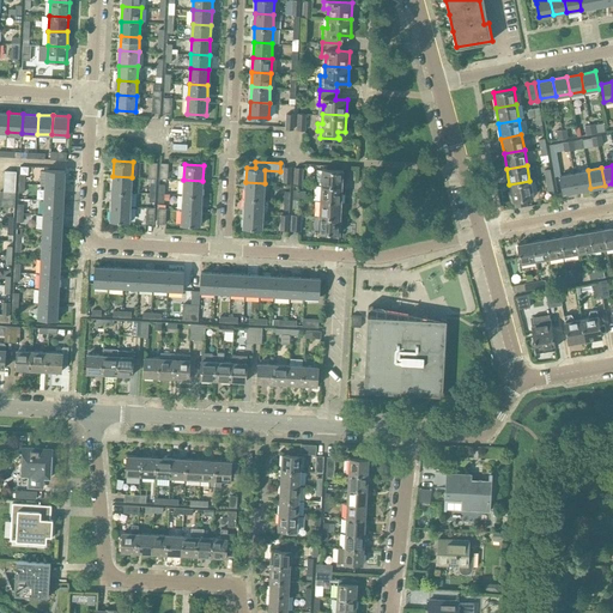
[(322,184),(343,186),(344,170),(323,169),(322,184)]
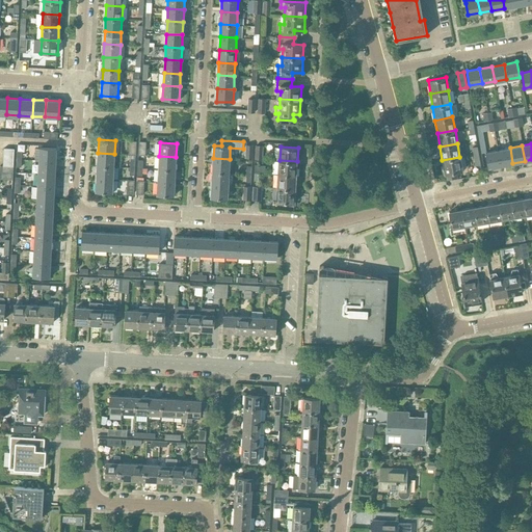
[(3,165),(14,166),(15,149),(4,148),(3,165)]
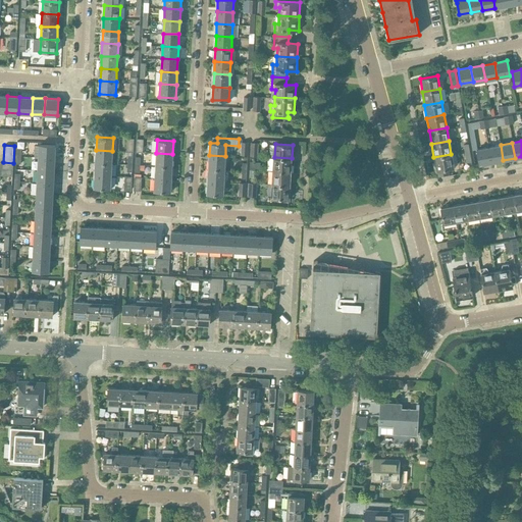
[(39,157),(55,158),(55,145),(39,145),(39,157)]
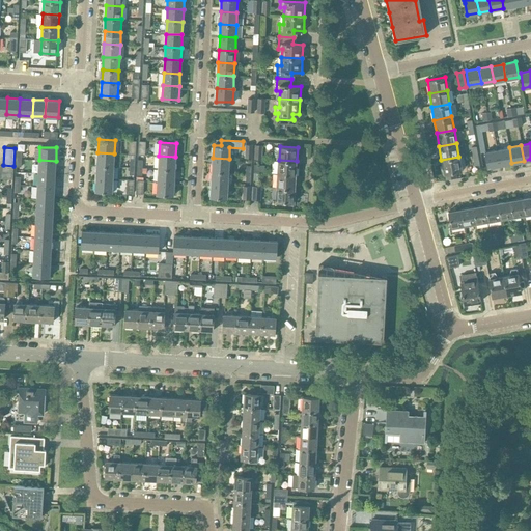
[(500,165),(511,163),(509,147),(497,149),(500,165)]
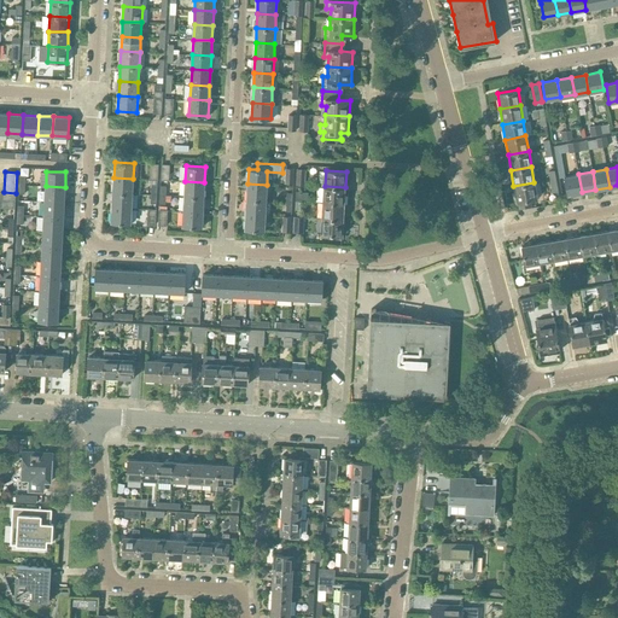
[(582,192),(578,174),(564,176),(567,194),(582,192)]
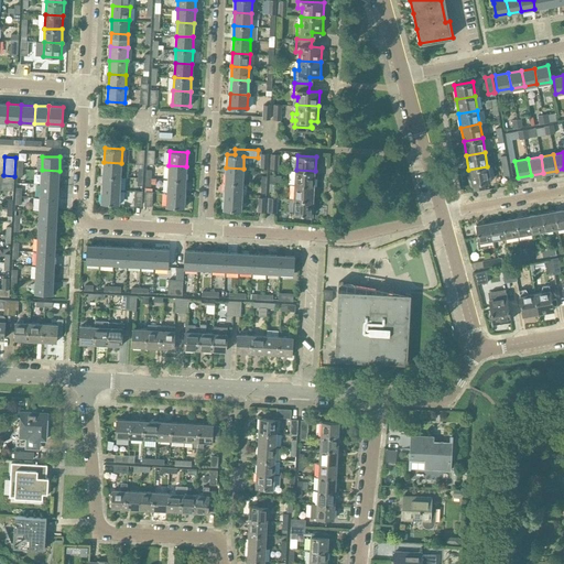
[(104,162),(104,175),(120,176),(121,163),(104,162)]
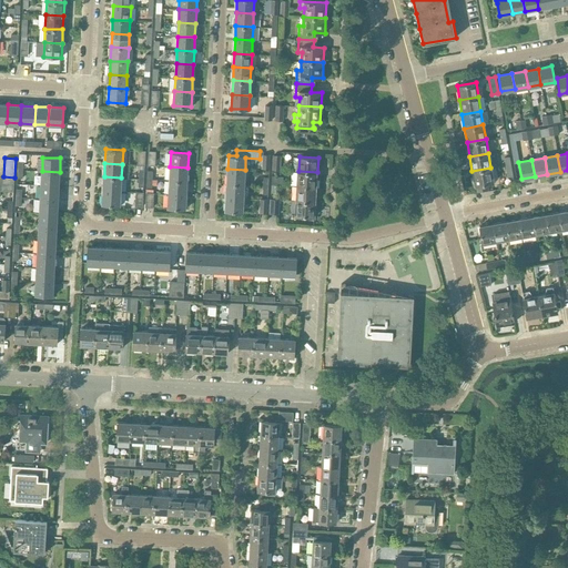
[(186,181),(188,168),(170,166),(170,180),(186,181)]
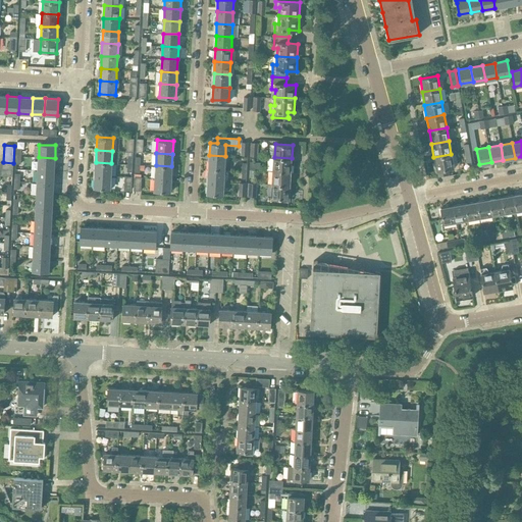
[(454,167),(451,154),(433,157),(435,170),(437,170),(438,175),(449,173),(448,168),(454,167)]
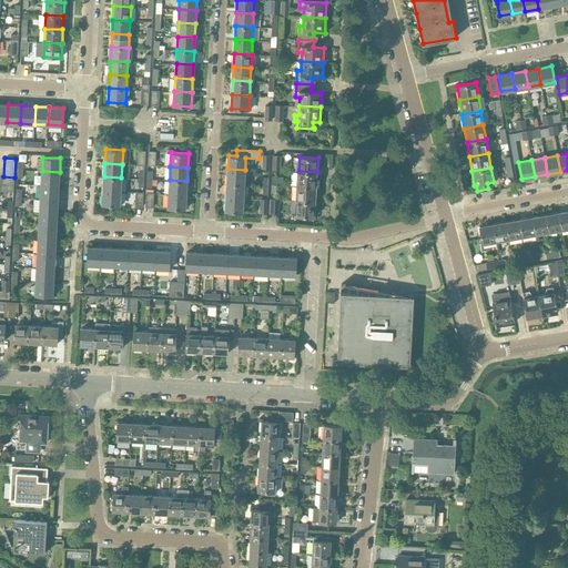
[(227,169),(226,183),(244,184),(245,170),(227,169)]
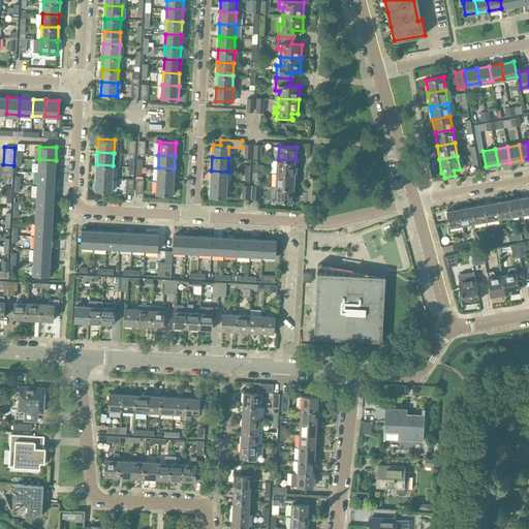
[(55,174),(56,160),(39,159),(38,173),(55,174)]
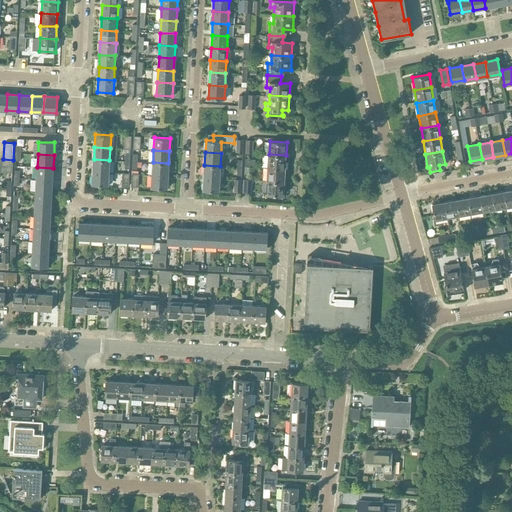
[(269,154),(268,168),(285,168),(286,155),(269,154)]
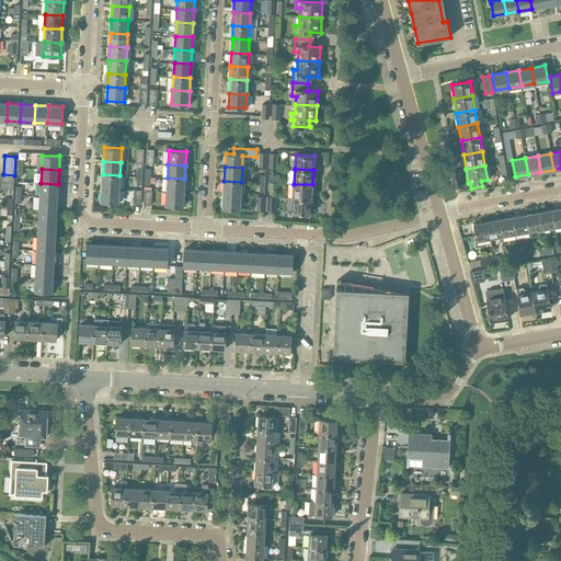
[(119,189),(119,175),(103,174),(102,187),(119,189)]
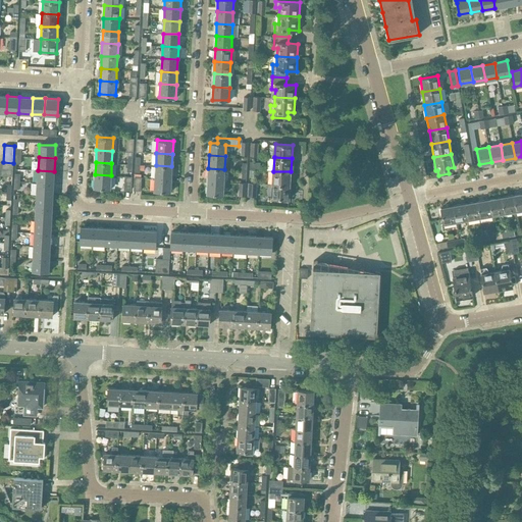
[(171,178),(171,166),(156,165),(155,178),(171,178)]
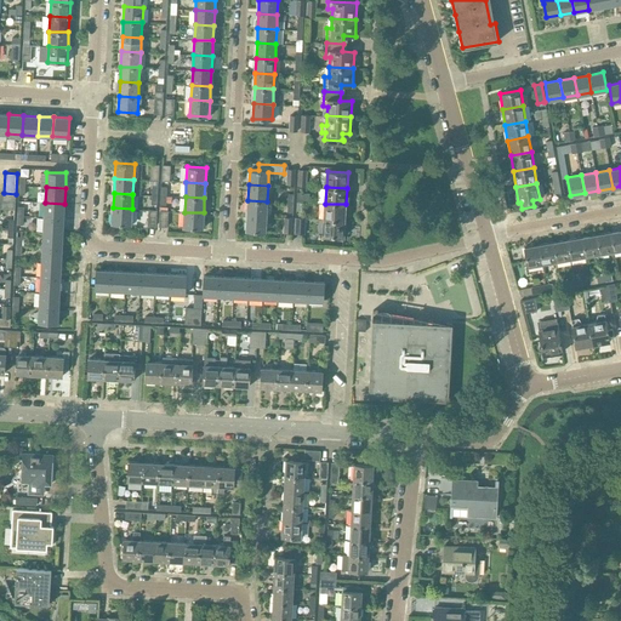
[(266,216),(267,201),(248,200),(248,215),(266,216)]
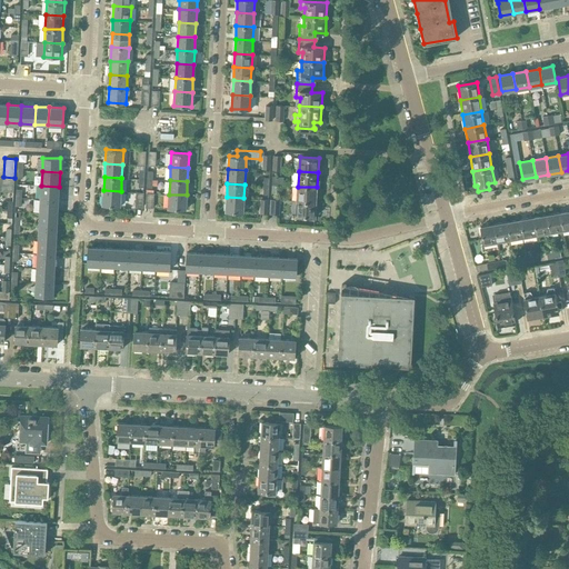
[(58,200),(59,187),(41,186),(40,199),(58,200)]
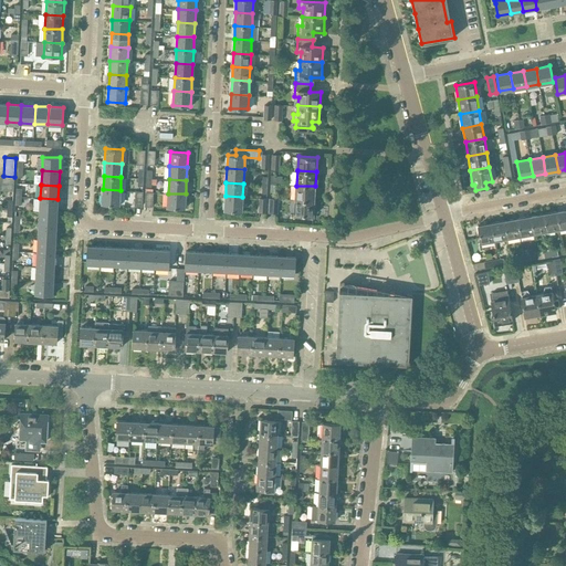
[(315,200),(315,186),(296,186),(295,199),(315,200)]
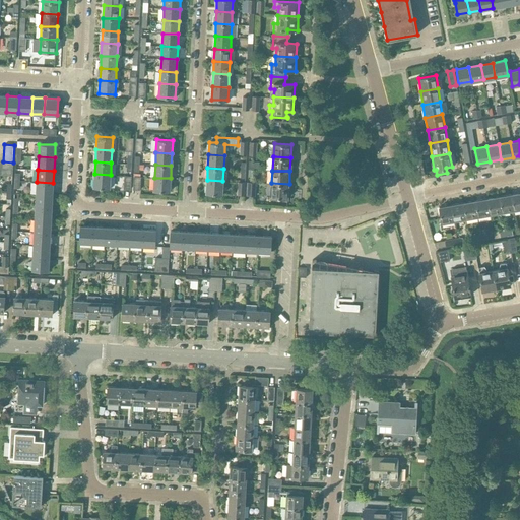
[(111,175),(94,174),(93,187),(110,188),(111,175)]
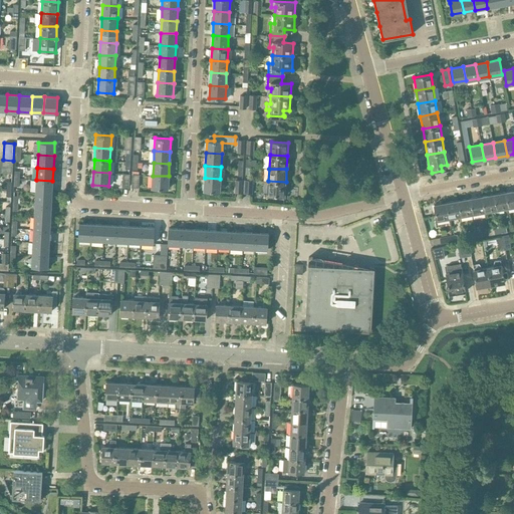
[(169,176),(153,176),(152,188),(168,189),(169,176)]
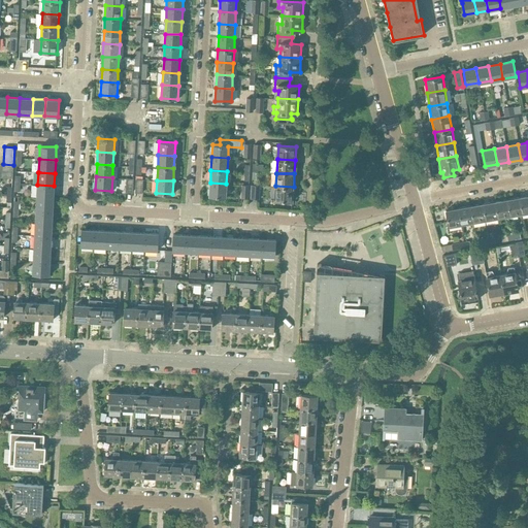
[(226,184),(210,183),(209,196),(226,197),(226,184)]
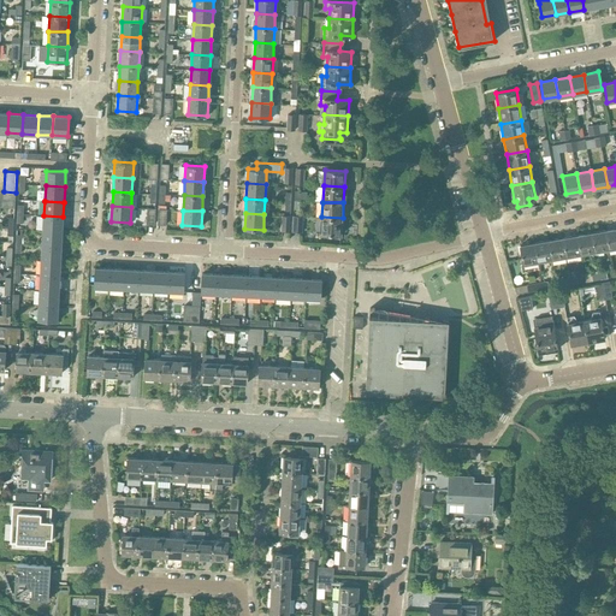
[(63,231),(63,217),(43,215),(43,230),(63,231)]
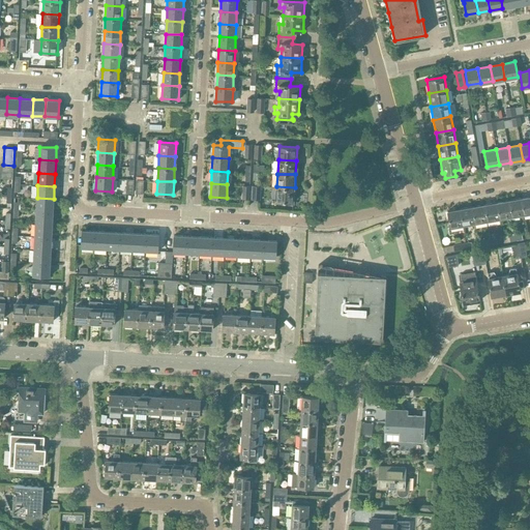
[(253,185),(253,199),(260,200),(261,186),(253,185)]
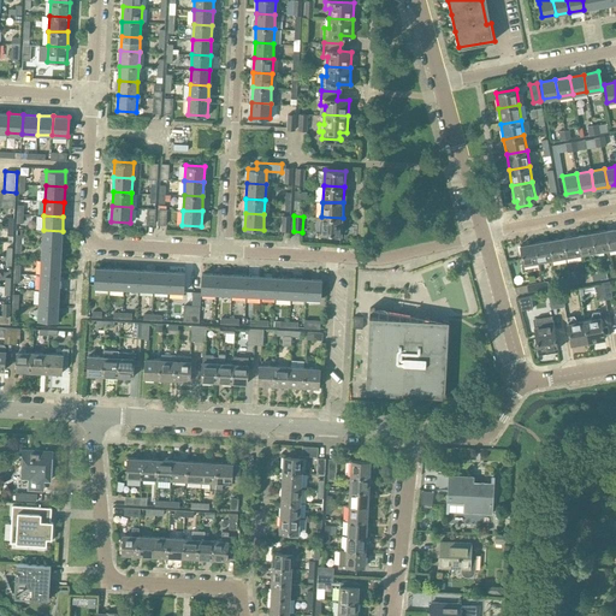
[(343,218),(321,217),(321,234),(342,235),(343,218)]
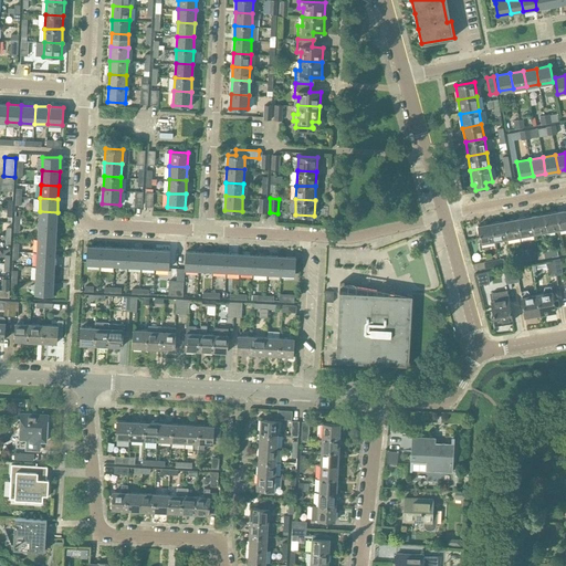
[(559,229),(565,228),(565,209),(556,211),(559,229)]
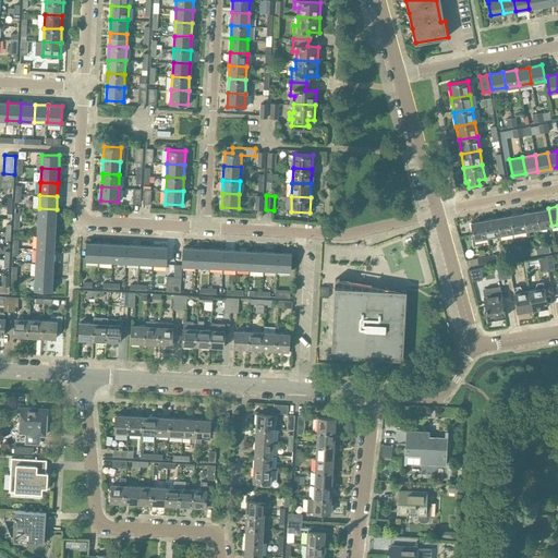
[(56,222),(57,209),(39,208),(38,222),(56,222)]
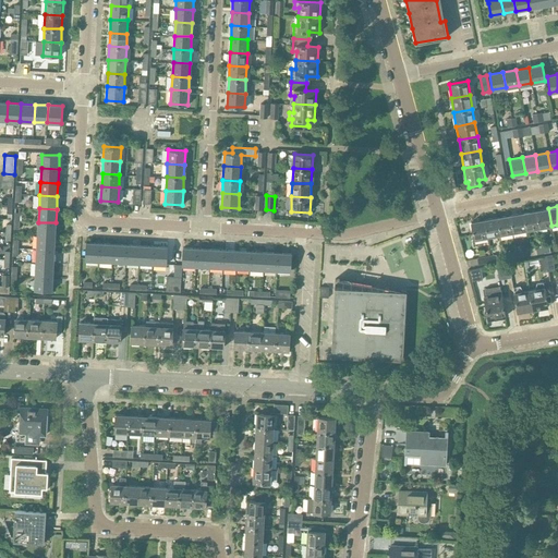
[(548,208),(535,210),(538,228),(552,226),(548,208)]
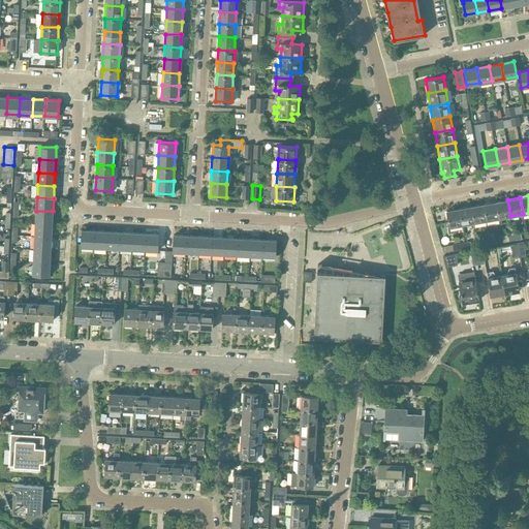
[(507,199),(496,201),(498,218),(510,216),(507,199)]
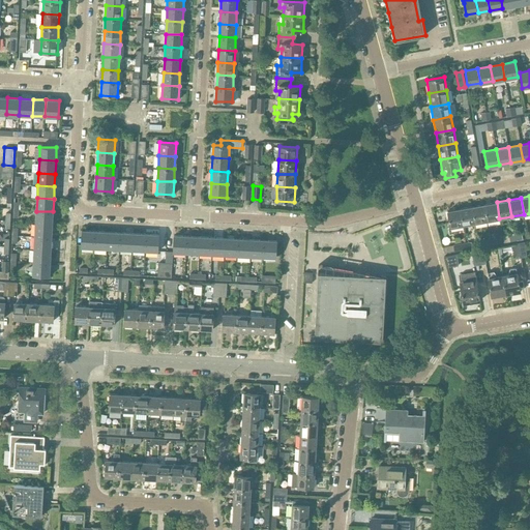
[(497,202),(484,205),(488,221),(499,218),(497,202)]
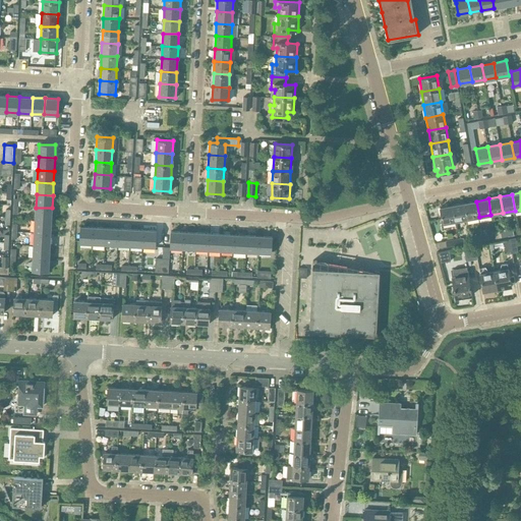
[(476,201),(464,204),(467,219),(479,217),(476,201)]
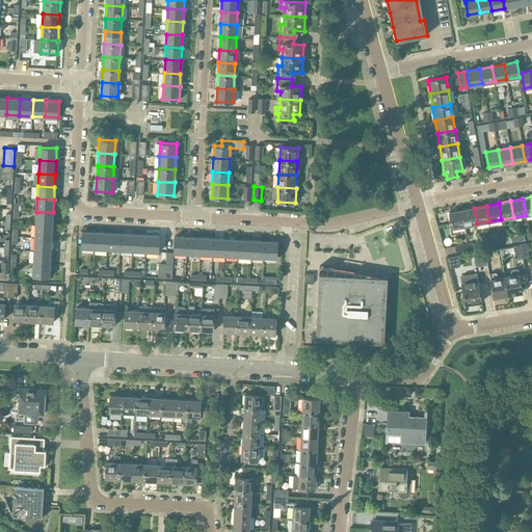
[(464,225),(466,225),(477,223),(474,208),(461,210),(464,225)]
